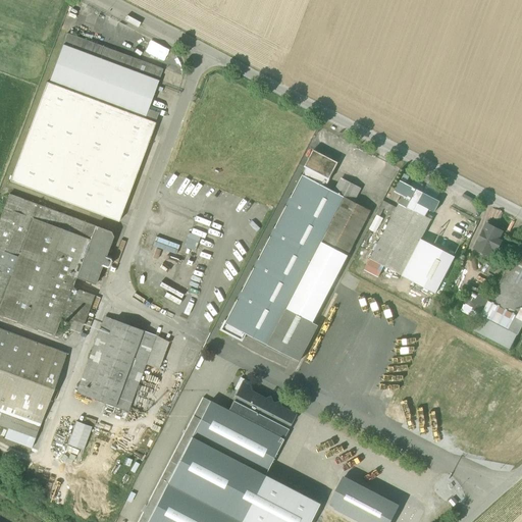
[(67,34),(48,84),(145,119),(148,110),(163,69),(67,34)]
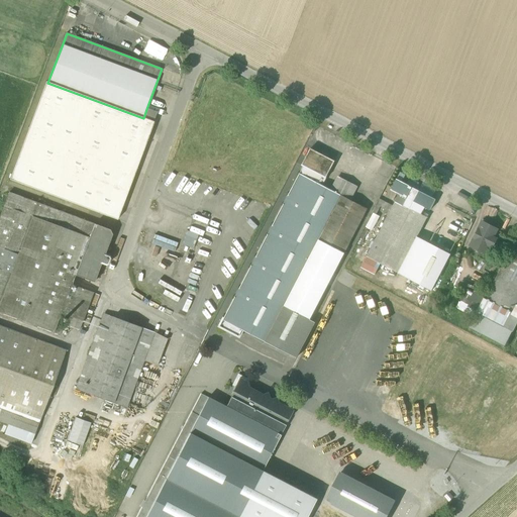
[(152,122),(143,118),(47,83),(45,82),(9,180),(117,220),(153,122),(152,122)]
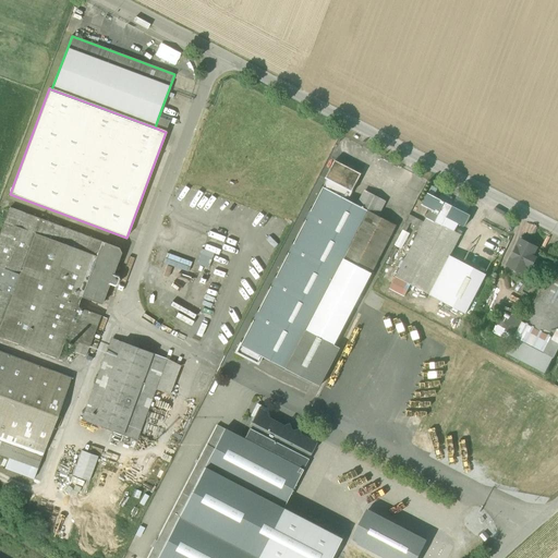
[(158,118),(155,128),(165,132),(169,121),(158,118)]
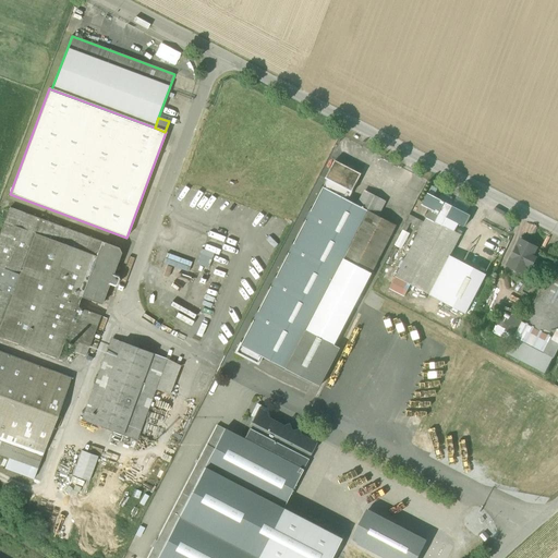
[(326,179),(328,179),(334,182),(335,182),(353,191),(362,173),(336,160),(326,179)]
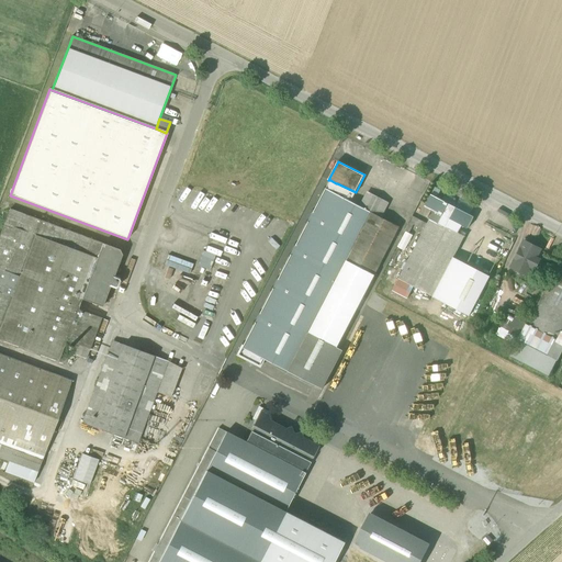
[(259,356),(314,384),(319,374),(335,346),(337,347),(400,227),(381,217),(361,206),(351,202),(356,192),(337,183),(336,183),(330,180),(239,355),(251,360),(258,359),(259,356)]
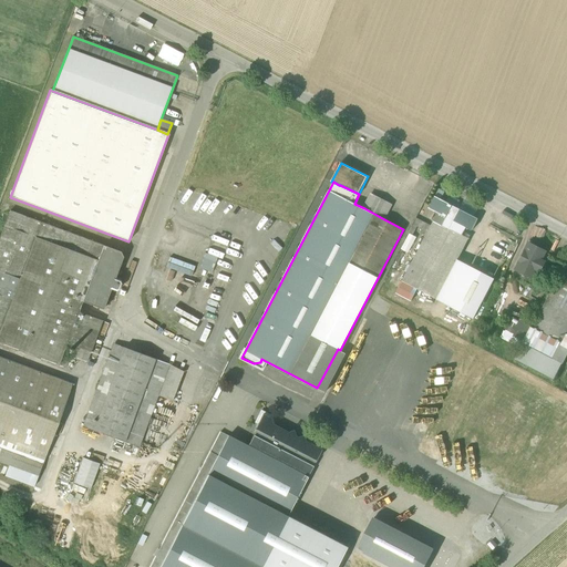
[(442,199),(445,192),(439,188),(435,196),(442,199)]
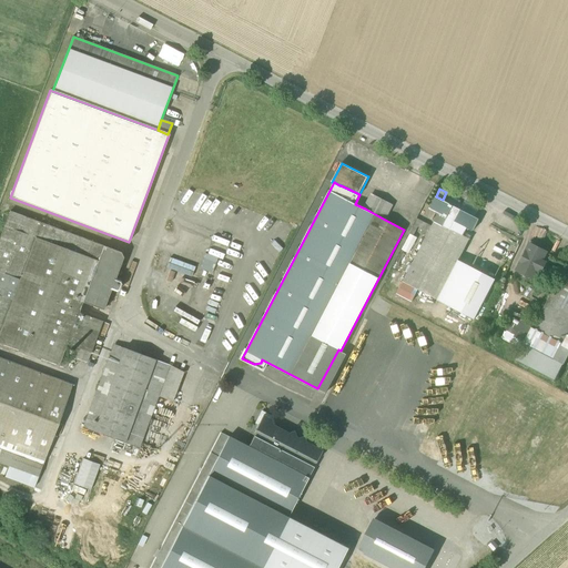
[(372,195),(365,209),(385,220),(392,205),(372,195)]
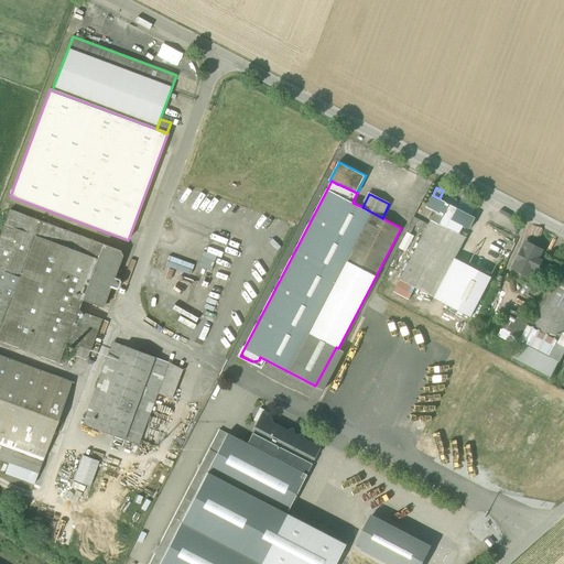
[(435,212),(431,219),(459,235),(461,234),(464,227),(469,229),(476,217),(470,215),(456,207),(444,201),(442,199),(440,198),(433,195),(426,207),(435,212)]
